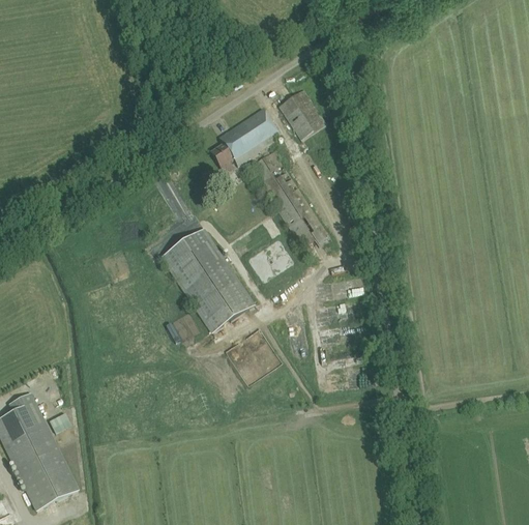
[(277,104),(284,114),(300,139),(325,121),(302,87),(277,104)]
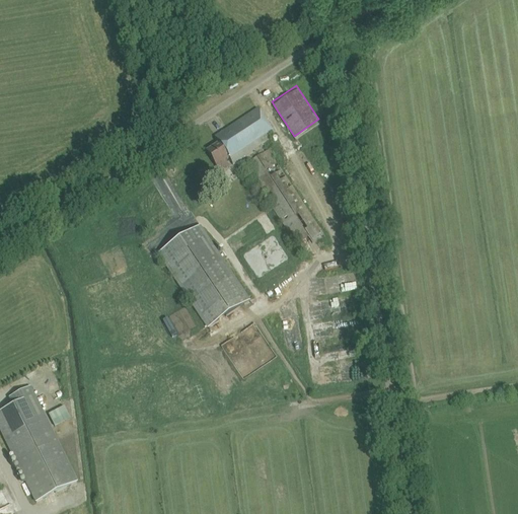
[(205,146),(212,155),(219,168),(227,163),(223,156),(227,154),(231,160),(275,132),(255,103),(213,133),(217,139),(205,146)]
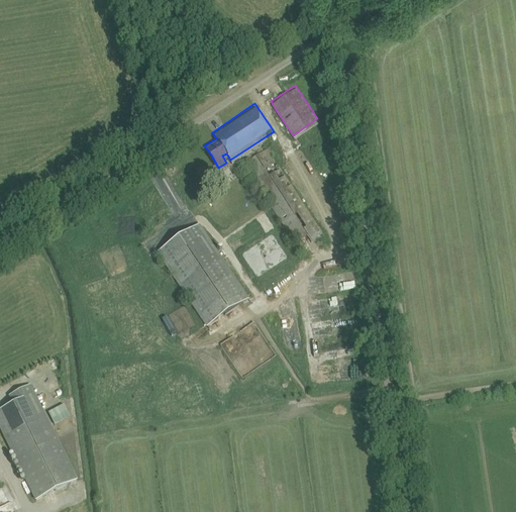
[(266,145),(242,161),(300,247),(323,232),(270,152),(273,150),(269,143),(266,145)]
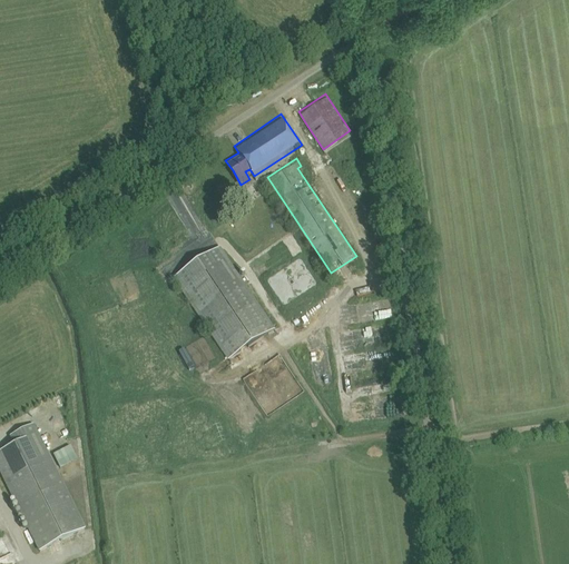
[(173,273),(227,355),(272,326),(216,244),(173,273)]
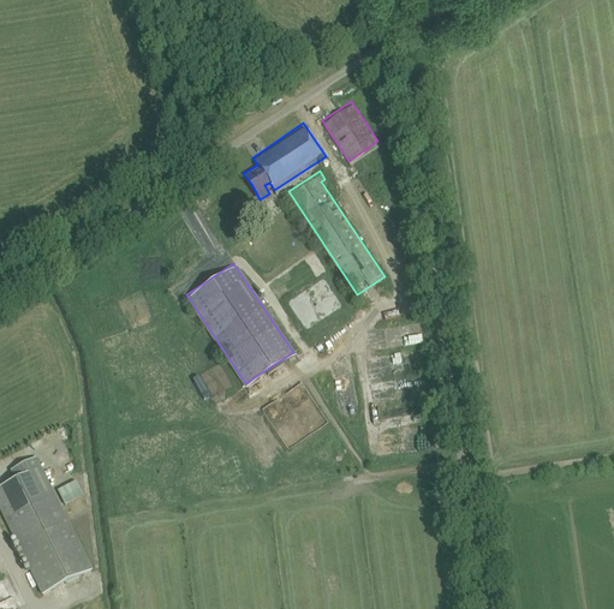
[(0,506),(41,590),(89,567),(34,454),(10,466),(15,476),(0,483),(0,506)]
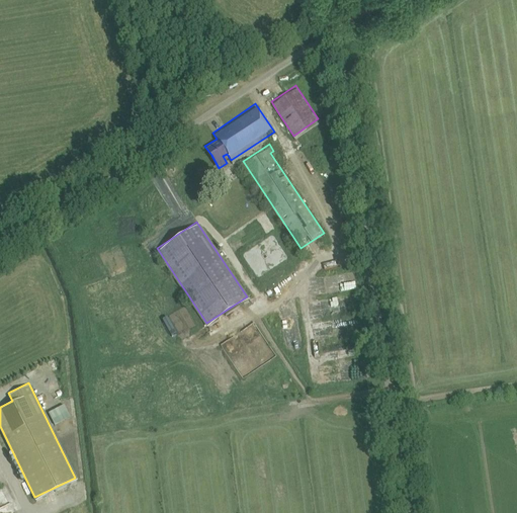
[(49,409),(55,422),(71,414),(65,402),(49,409)]
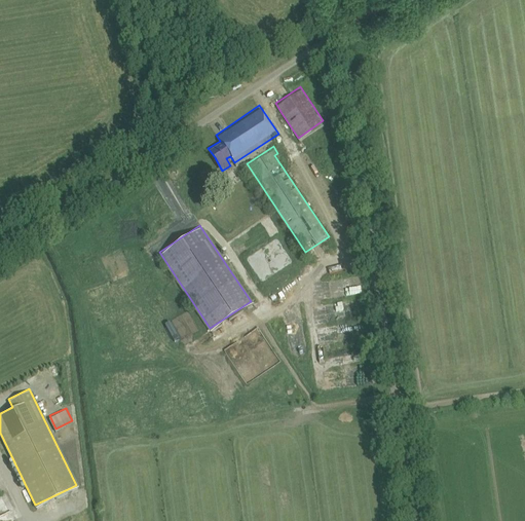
[(0,520),(1,520),(14,517),(10,507),(0,511),(0,520)]
